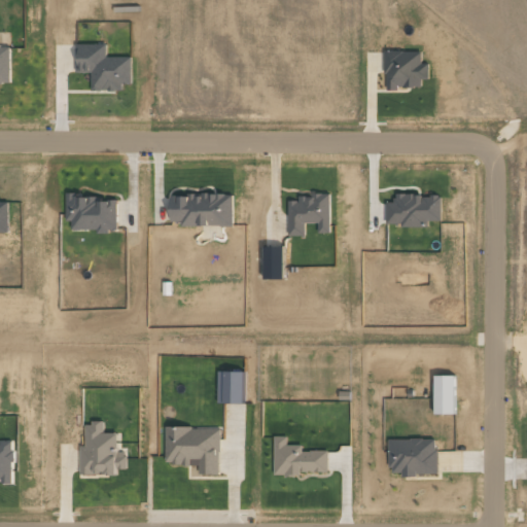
[(106,43),(75,44),(76,72),(91,71),(91,91),(121,90),(121,83),(131,82),(131,57),(106,57),(106,43)]
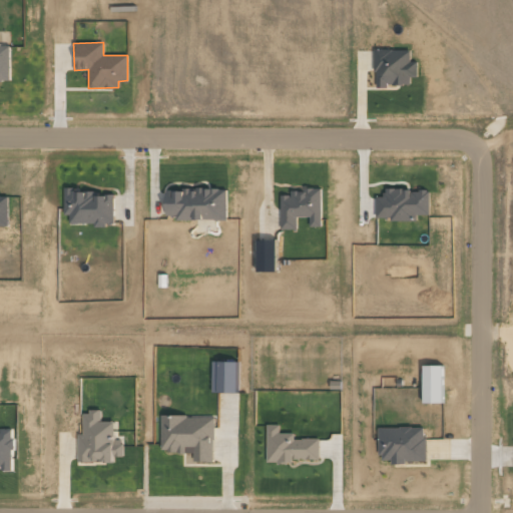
[(0,43),(0,80),(10,80),(9,43),(0,43)]
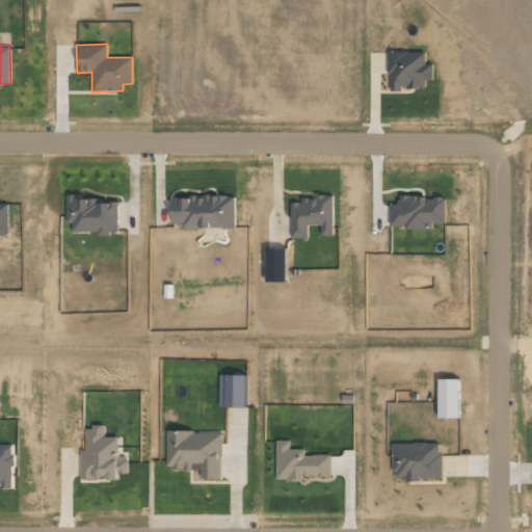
[(389,88),(426,88),(426,80),(432,80),(432,63),(426,63),(426,51),(389,52),(389,88)]
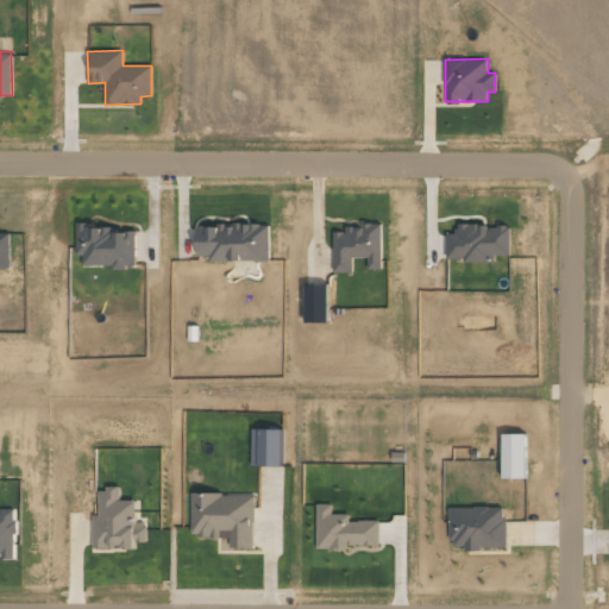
[(269,261),(269,224),(196,225),(196,256),(209,256),(209,262),(269,261)]
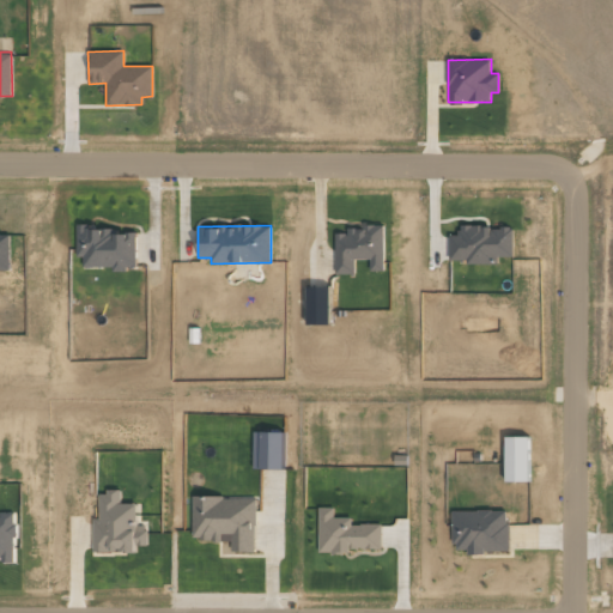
[(335,274),(354,274),(354,259),(370,259),(370,271),(383,271),(383,226),(346,226),(346,234),(335,234),(335,274)]
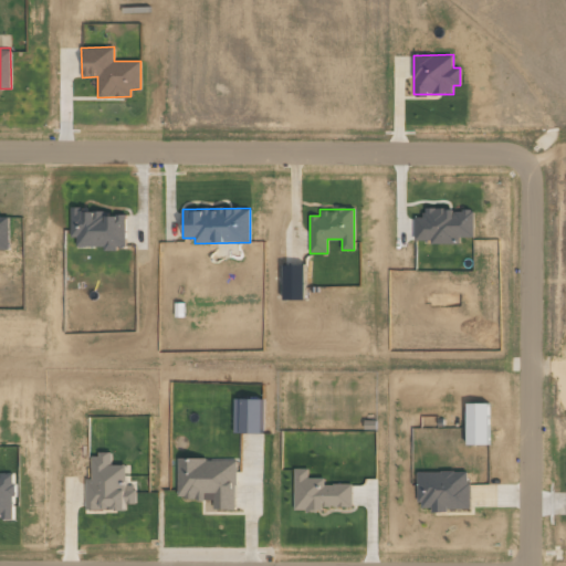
[(454,242),(454,237),(473,236),(473,209),(423,209),(423,218),(415,218),(415,242),(454,242)]
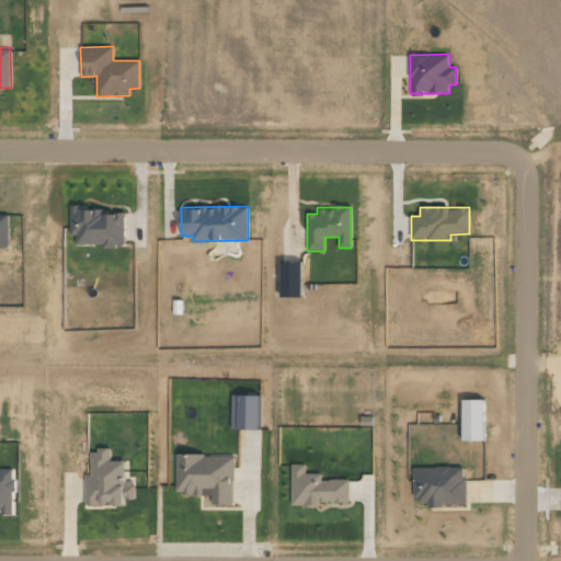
[(125,209),(70,208),(70,235),(76,235),(76,245),(124,245),(125,209)]
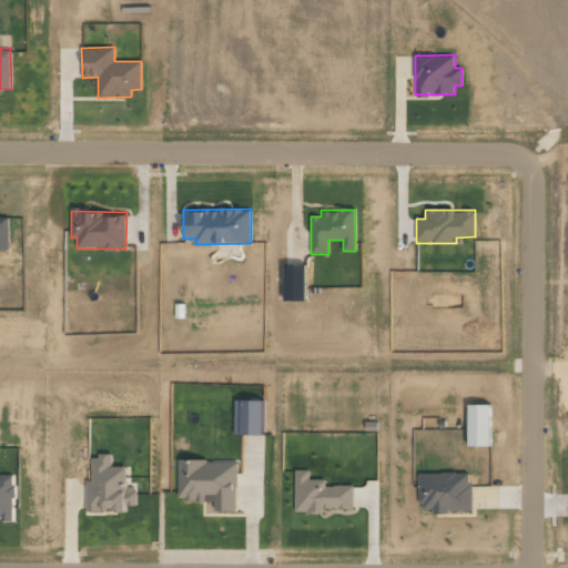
[(9,216),(0,216),(0,250),(8,251),(9,216)]
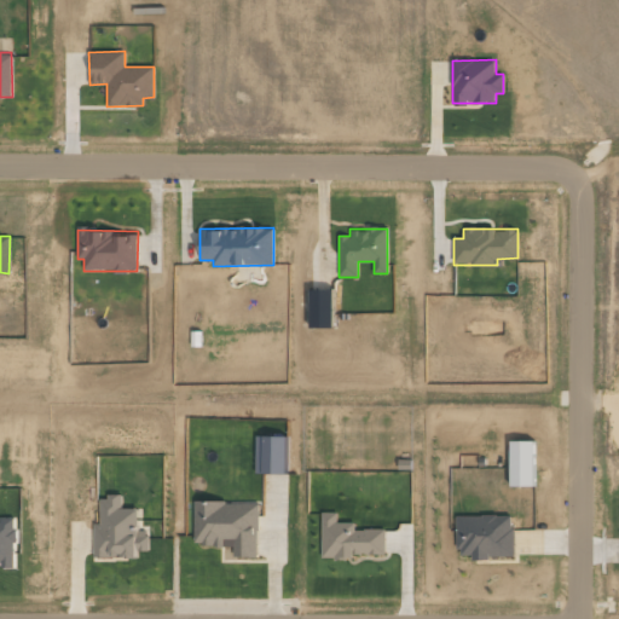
[(285,437),(256,437),(256,473),(285,474),(285,437)]
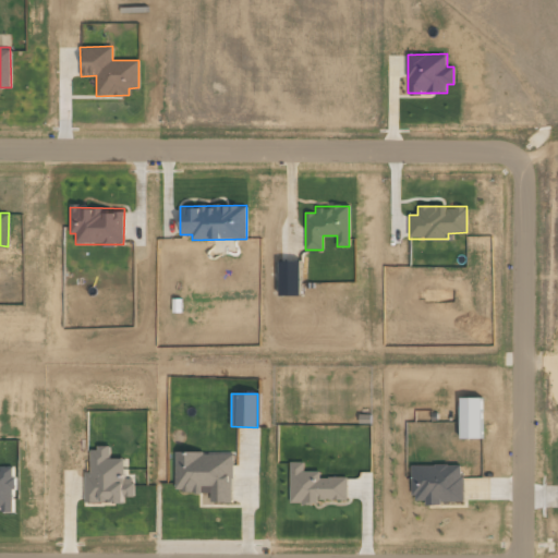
[(481,438),(481,397),(459,397),(459,438),(481,438)]
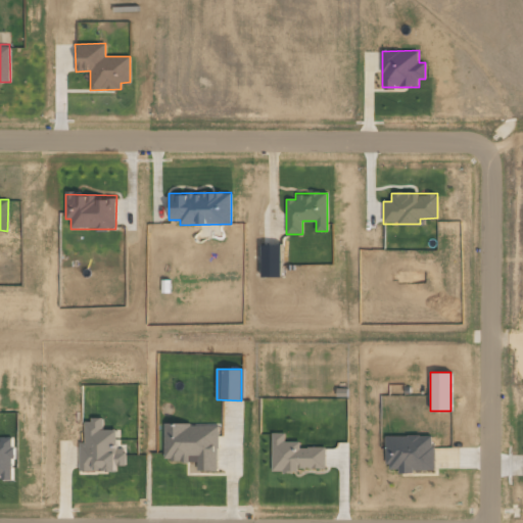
[(116,430),(103,430),(103,419),(85,419),(85,442),(80,443),(80,471),(115,471),(115,466),(125,466),(125,447),(116,447),(116,430)]
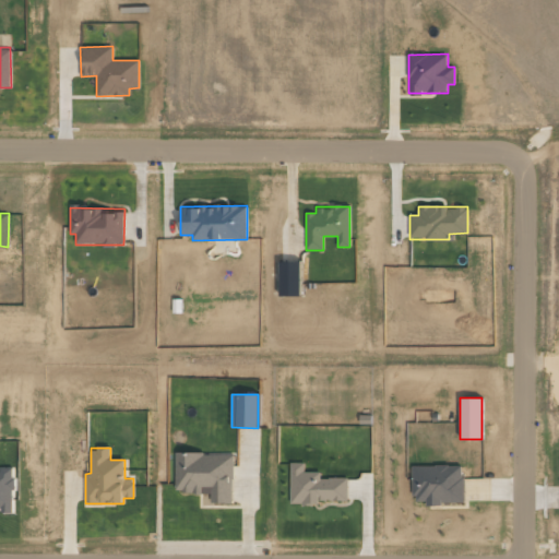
[(175,453),(175,492),(211,492),(211,503),(233,503),(233,453),(175,453)]
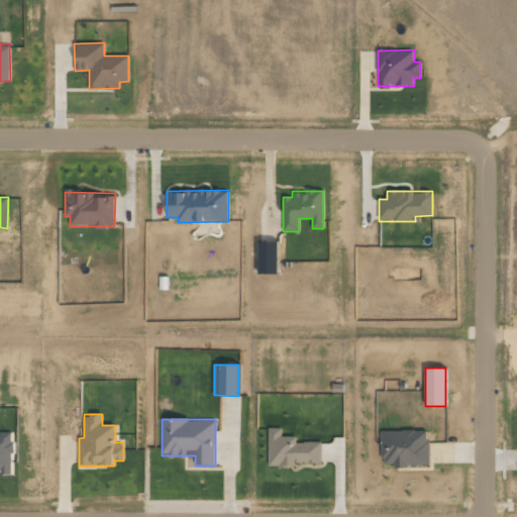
[(322,442),(296,442),(296,436),(281,436),(282,428),(269,428),(268,464),(321,464),(322,442)]
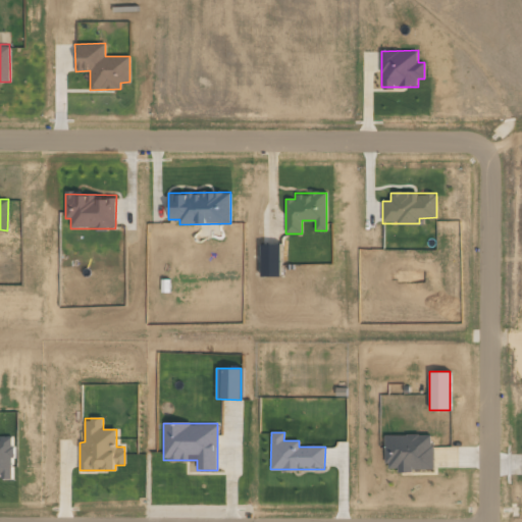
[(385,434),(385,469),(397,468),(397,471),(432,471),(432,434),(385,434)]
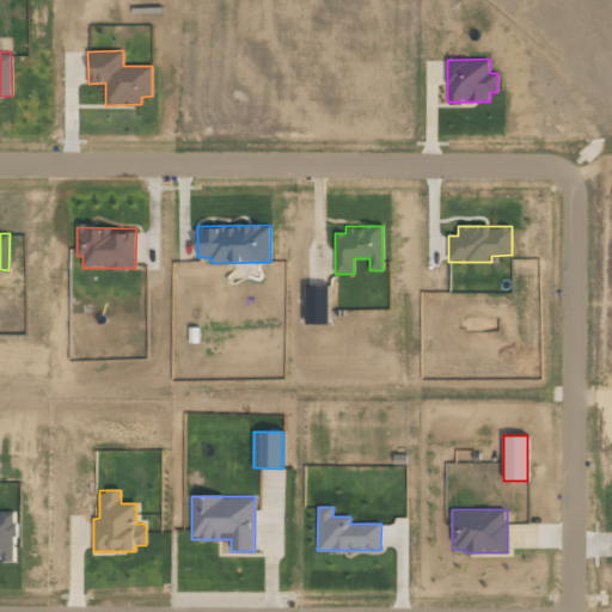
[(0,556),(0,561),(13,561),(14,512),(0,510),(0,556)]
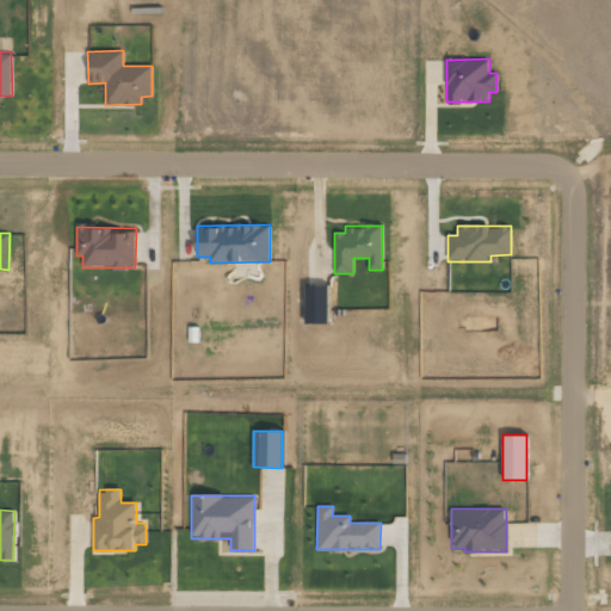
All buildings are outlined.
